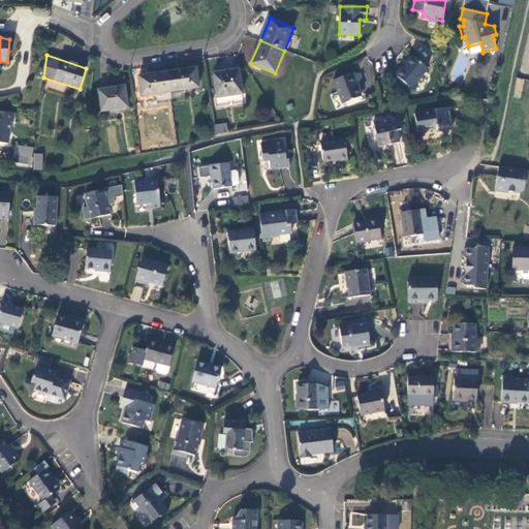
[(394,74),(411,89),(428,69),(411,56),(401,68),(400,67),(394,74)]
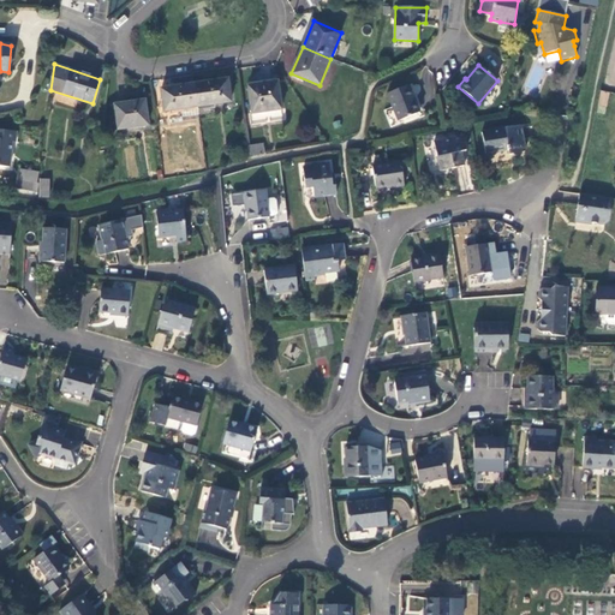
[(227,79),(195,84),(197,107),(231,102),(227,79)]
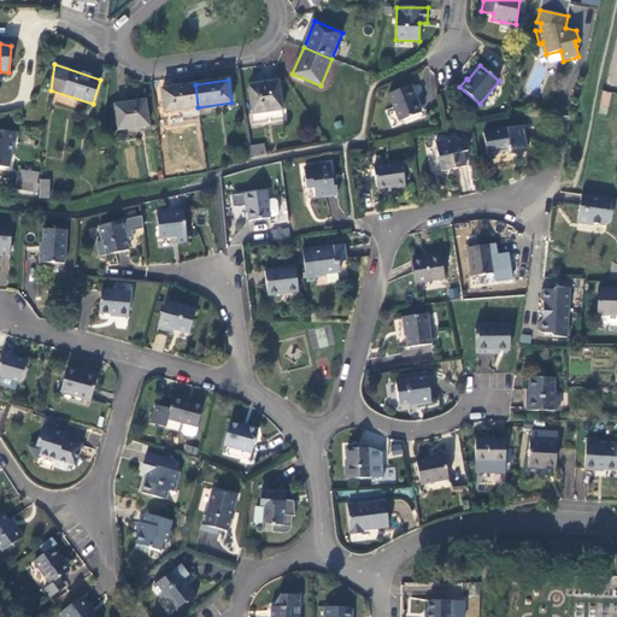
[(278,82),(248,86),(253,115),(282,110),(278,82)]
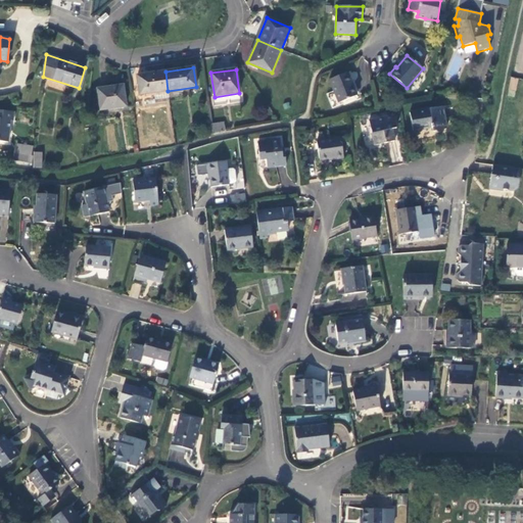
[(165,72),(137,76),(140,95),(168,91),(165,72)]
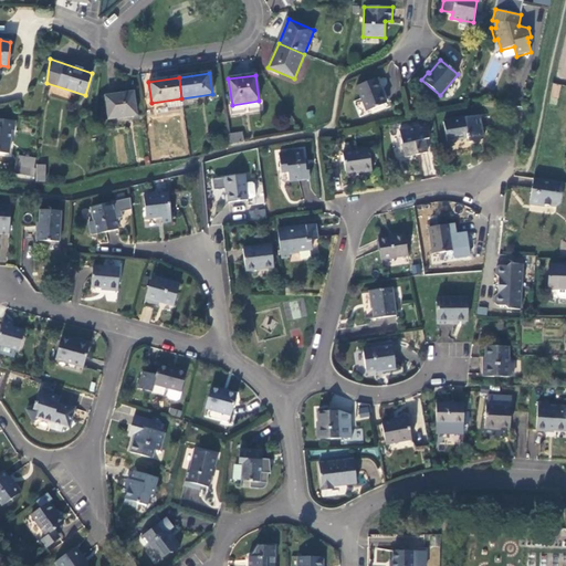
[(387,103),(376,79),(356,86),(366,112),(387,103)]
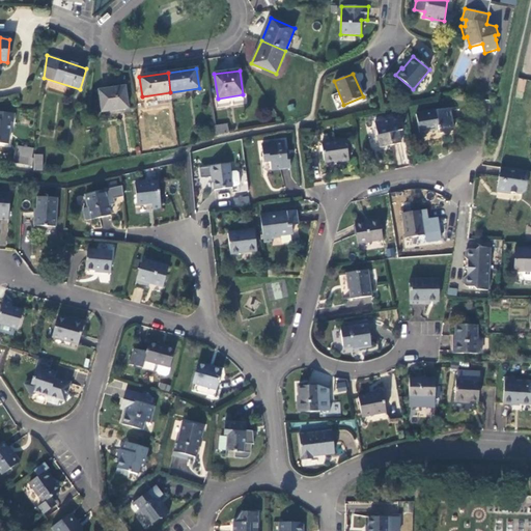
[(124,87),(100,90),(102,112),(128,108),(124,87)]
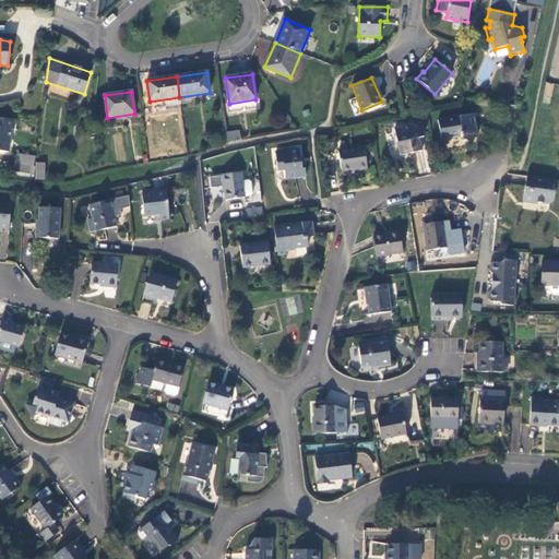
[(473,115),(438,121),(442,141),(463,137),(463,141),(478,139),(473,115)]
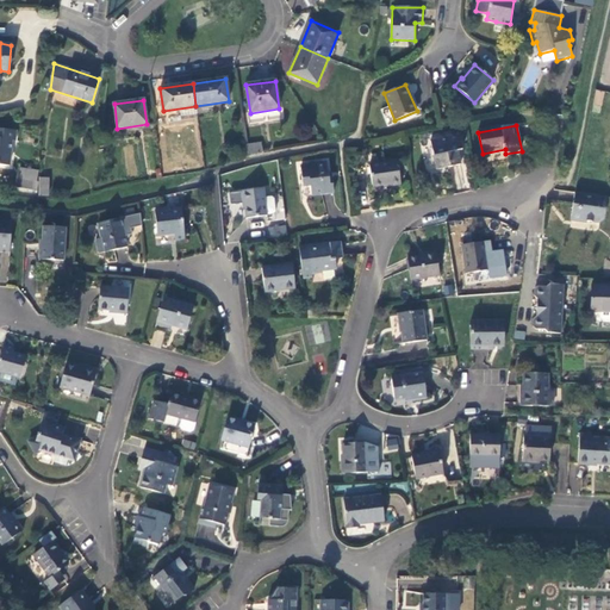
[(16,141),(17,131),(0,129),(0,165),(10,166),(12,141),(16,141)]
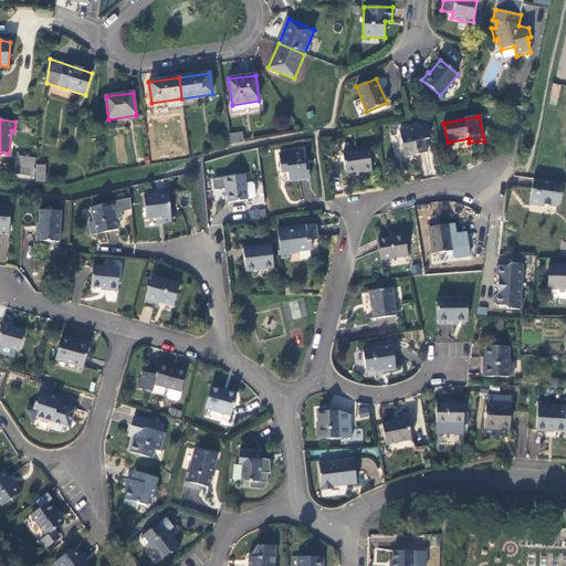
[(406,158),(428,153),(425,140),(429,139),(426,125),(399,132),(406,158)]
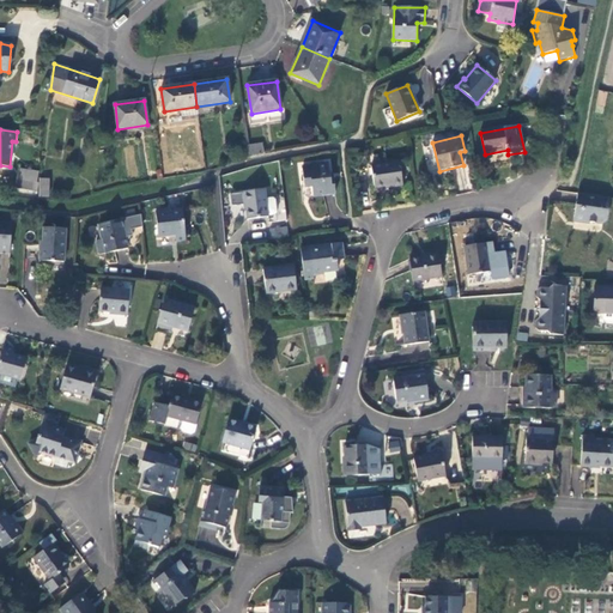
[(247,146),(249,157),(265,155),(262,144),(247,146)]
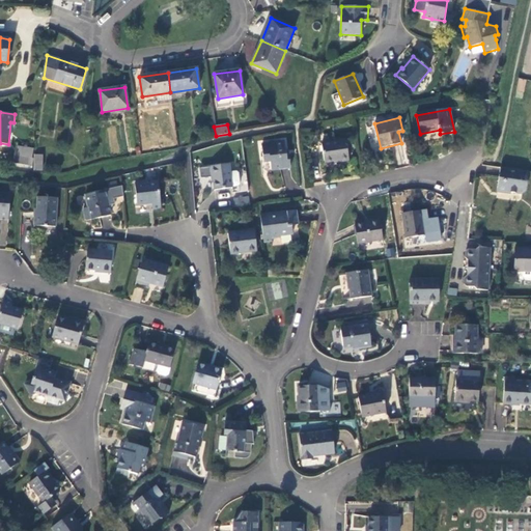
[(345,140),(322,144),(325,164),(340,161),(340,163),(350,161),(345,140)]
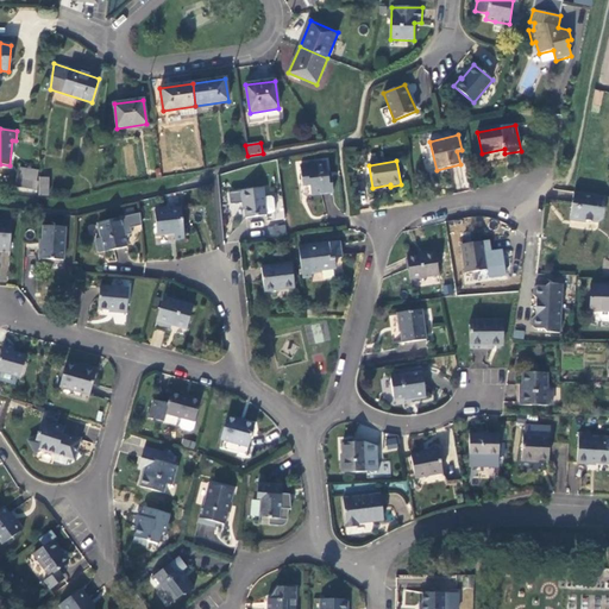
[(326,164),(300,167),(302,187),(309,186),(311,195),(333,193),(331,176),(328,177),(326,164)]
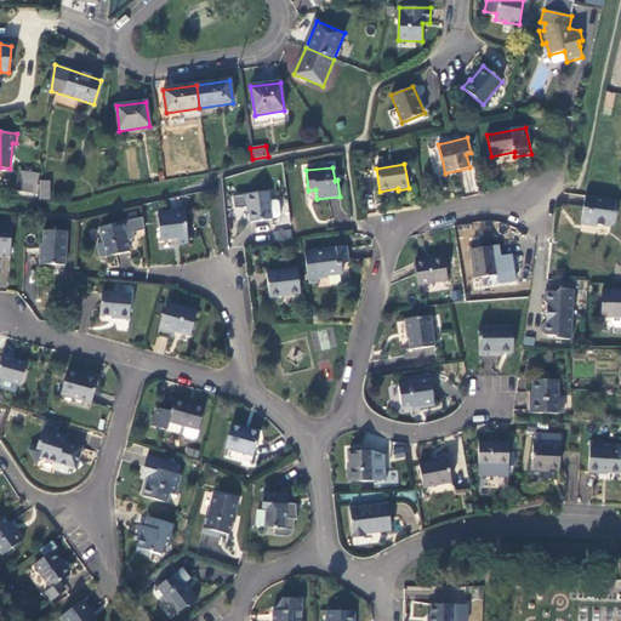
[(40,175),(21,171),(17,191),(38,194),(39,186),(38,184),(40,175)]
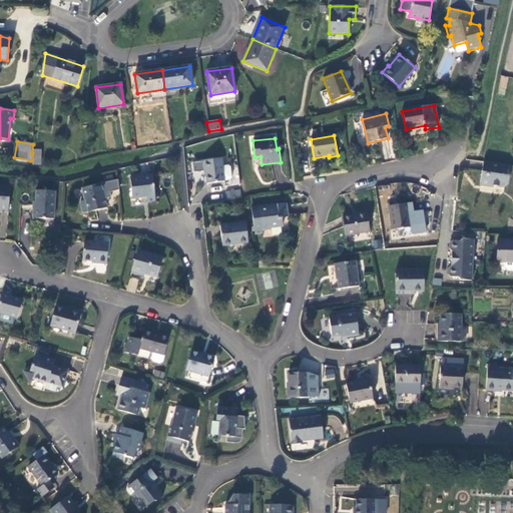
[(34,149),(33,164),(40,164),(41,149),(34,149)]
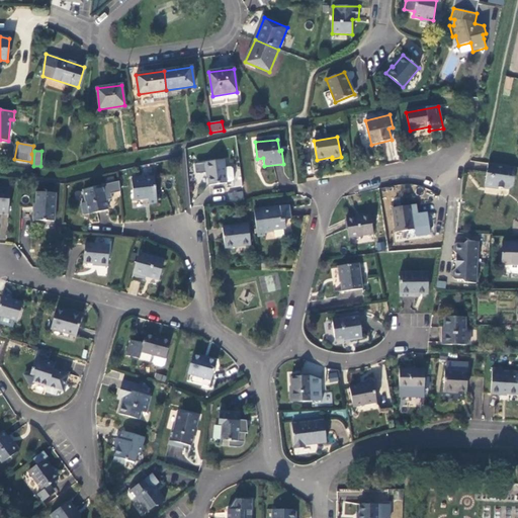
[(225,168),(224,161),(205,163),(206,173),(207,173),(209,185),(227,183),(227,182),(233,182),(234,180),(233,169),(231,167),(225,168)]
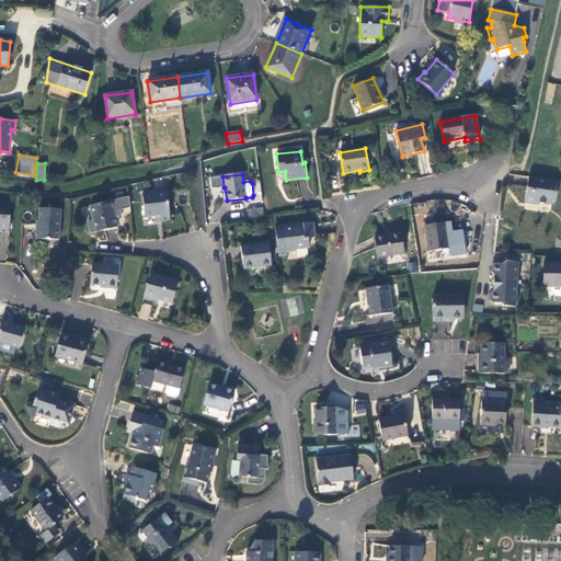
[(559,181),(528,176),(525,201),(551,205),(556,203),(559,181)]
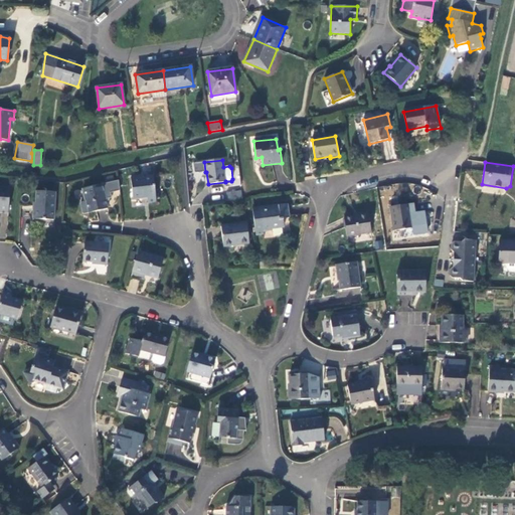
[(153,176),(131,178),(133,199),(147,198),(148,203),(156,202),(153,176)]
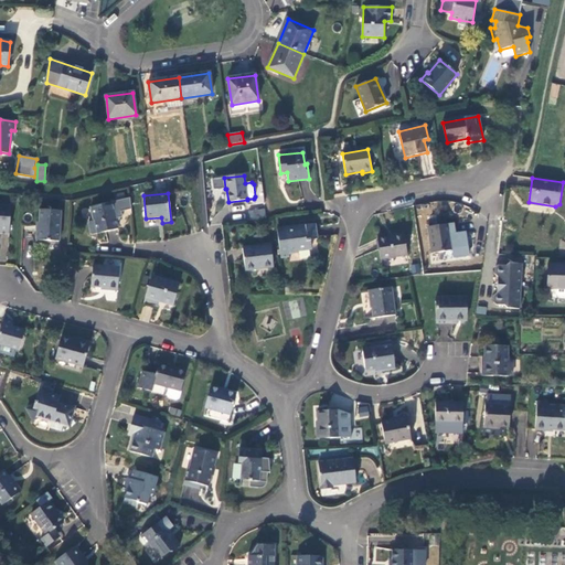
[(114,202),(91,208),(97,234),(118,228),(115,212),(116,212),(114,202)]
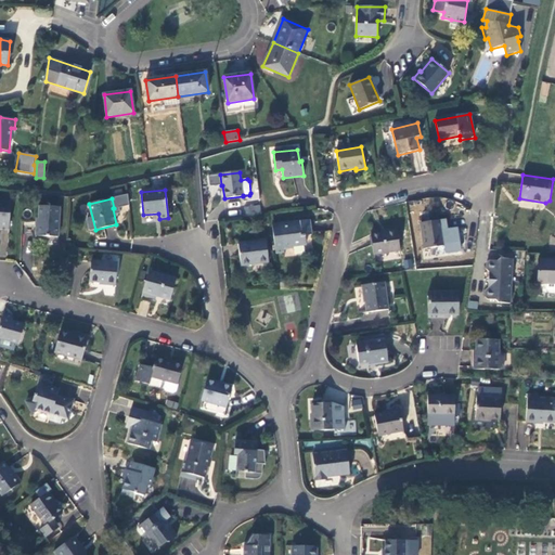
[(0,229),(9,230),(11,203),(0,202),(0,229)]
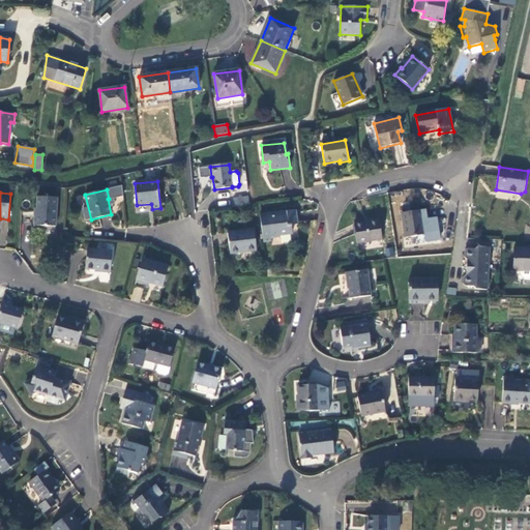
[(34,226),(56,227),(57,198),(36,197),(35,215),(34,215),(34,226)]
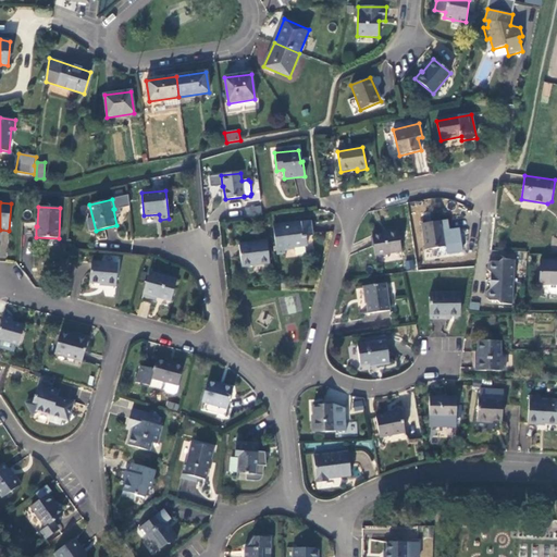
[(247,218),(262,217),(261,207),(246,209),(247,218)]
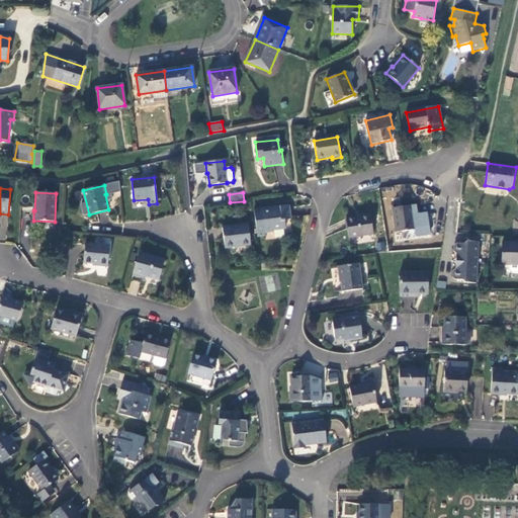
[(393,208),(396,233),(415,230),(413,216),(417,214),(416,204),(393,208)]
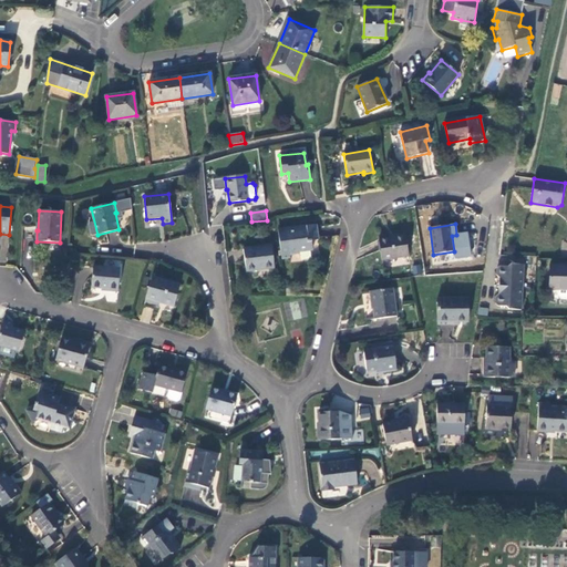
[(286,229),(289,255),(300,254),(299,253),(312,250),(311,241),(318,240),(317,225),(286,229)]
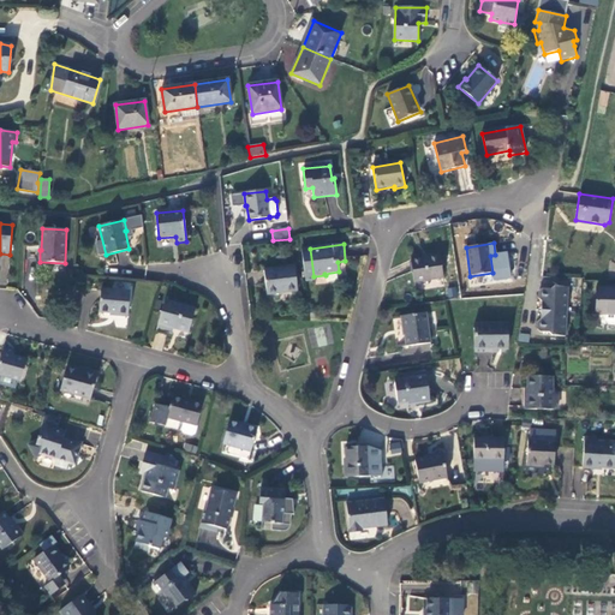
[(415,282),(443,278),(440,254),(427,256),(428,257),(411,260),(415,282)]
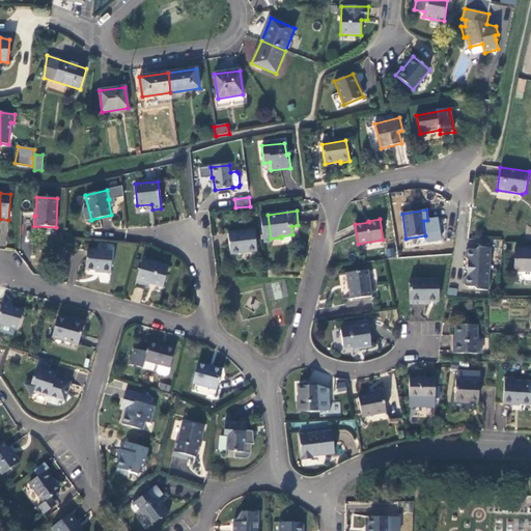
[(257,251),(254,230),(228,233),(230,254),(257,251)]
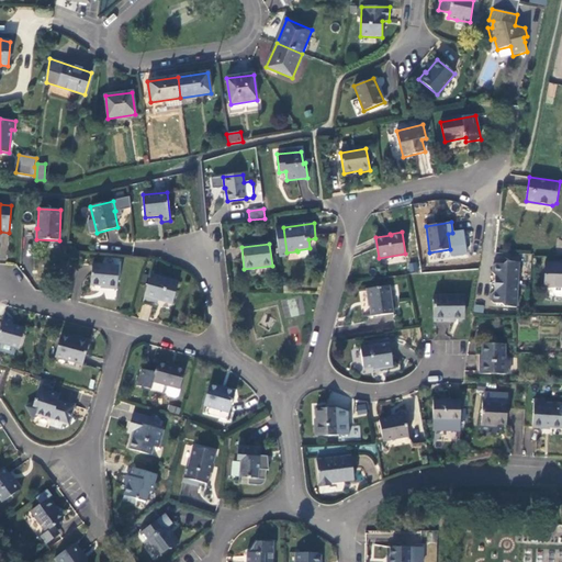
[(504,307),(516,307),(519,262),(507,261),(504,265),(495,263),(493,266),(492,272),(495,276),(494,292),(491,294),(491,301),(493,303),(502,304),(504,307)]
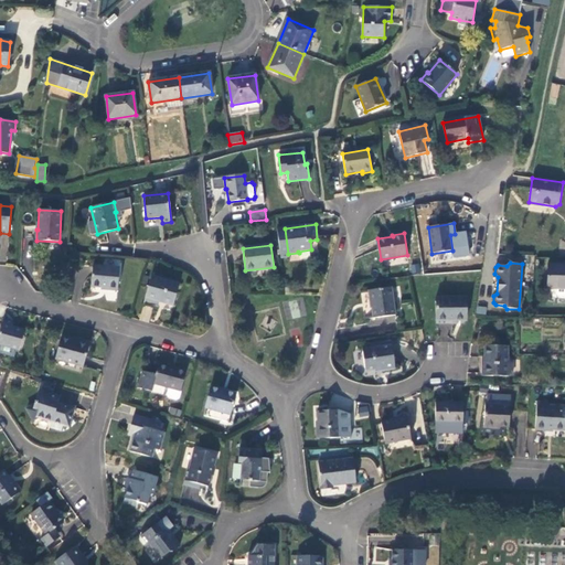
[(564,264),(548,264),(547,288),(564,288),(564,264)]
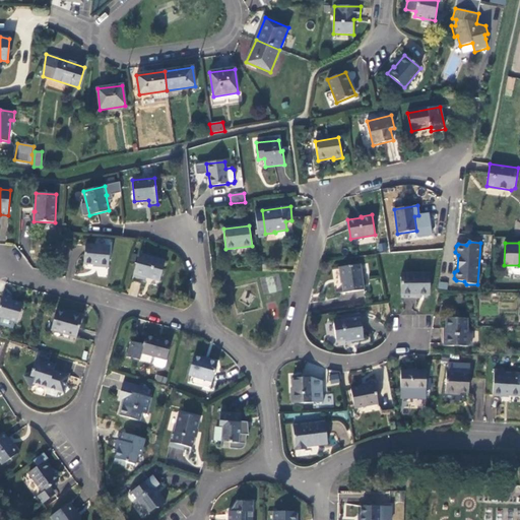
[(110,247),(85,245),(83,264),(100,265),(100,266),(108,267),(110,247)]
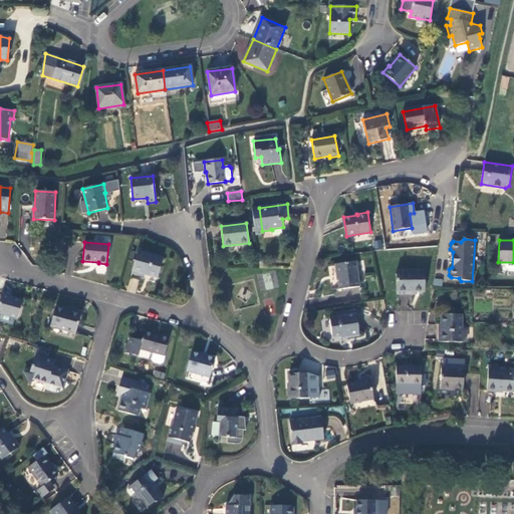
[(163,258),(138,251),(131,277),(140,279),(142,273),(158,278),(163,258)]
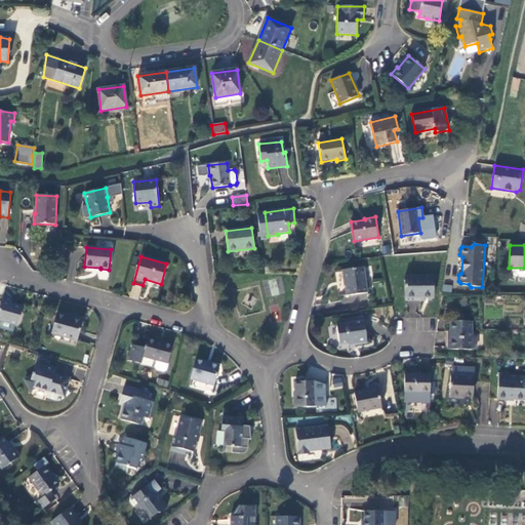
[(363,267),(342,270),(347,296),(367,293),(363,267)]
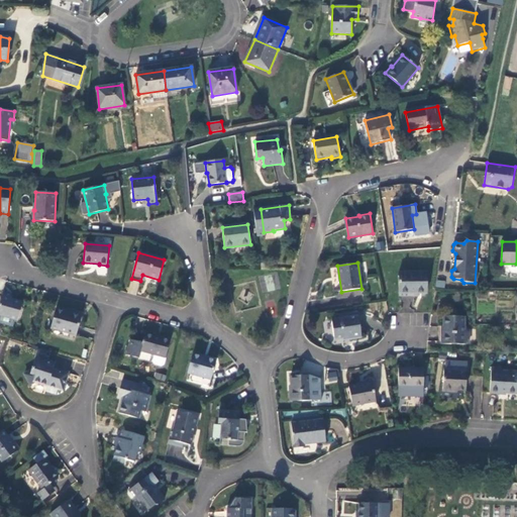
[(399,272),(399,294),(426,294),(426,272),(399,272)]
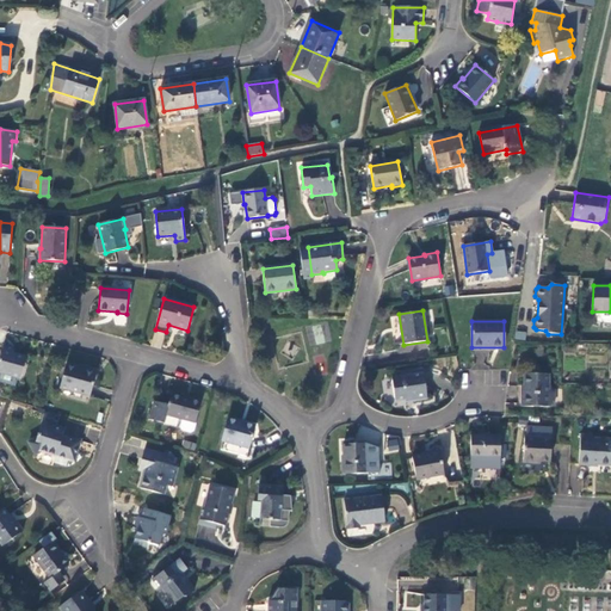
[(0,355),(0,372),(20,378),(26,357),(13,353),(14,350),(2,346),(0,355)]
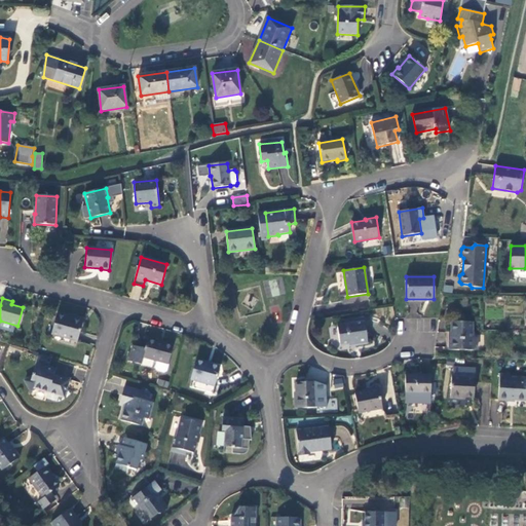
[(57,314),(51,334),(77,341),(83,321),(72,317),(72,318),(57,314)]
